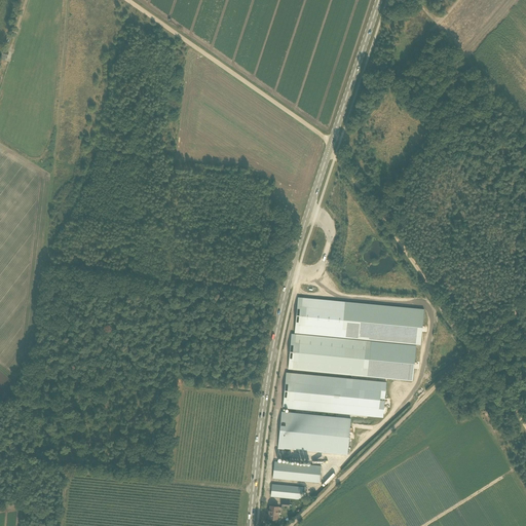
[(298,297),(295,333),(420,345),(424,309),(298,297)]
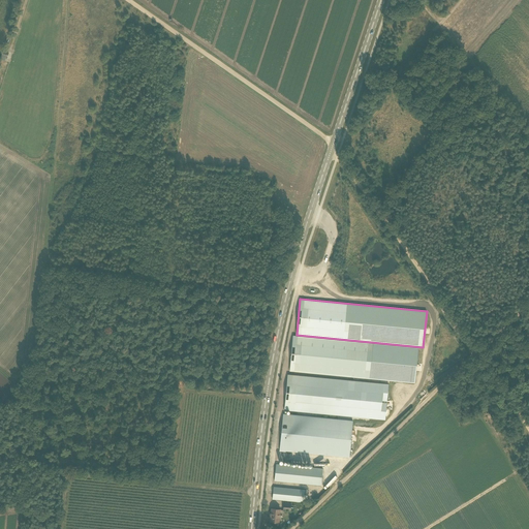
[(293,336),(289,371),(415,383),(418,348),(293,336)]
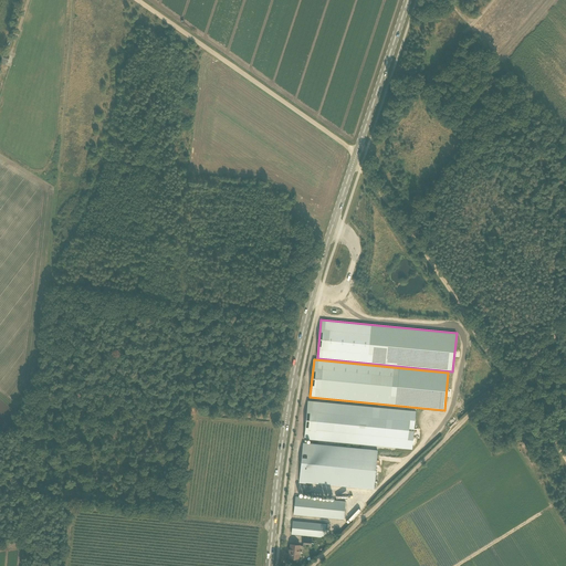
[(304,439),(412,449),(416,411),(307,401),(304,439)]
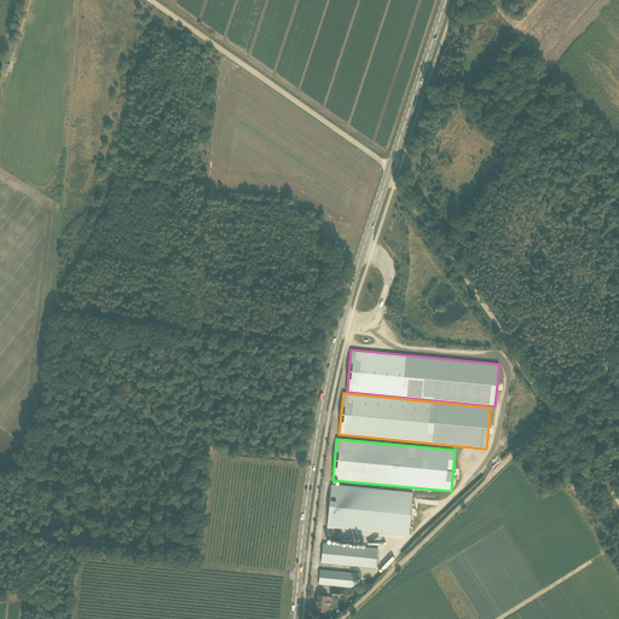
[(409,534),(414,492),(331,485),(328,527),(409,534)]
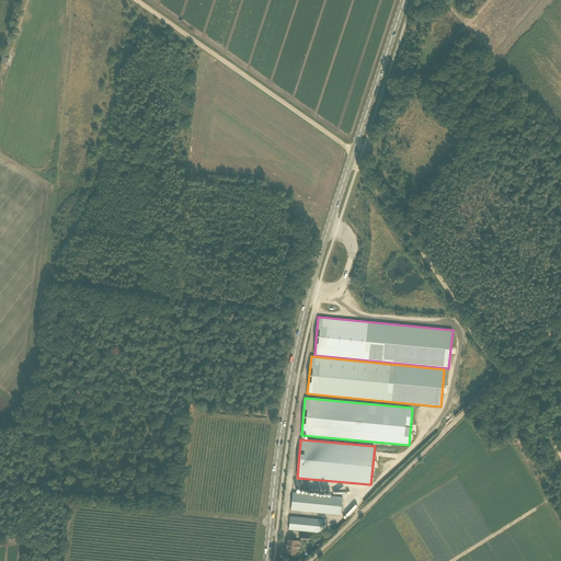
[(293,492),(290,510),(340,515),(342,497),(293,492)]
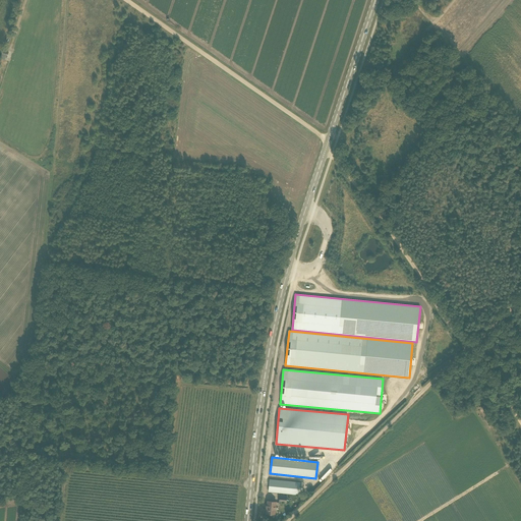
[(270,479),(269,491),(298,495),(299,482),(270,479)]
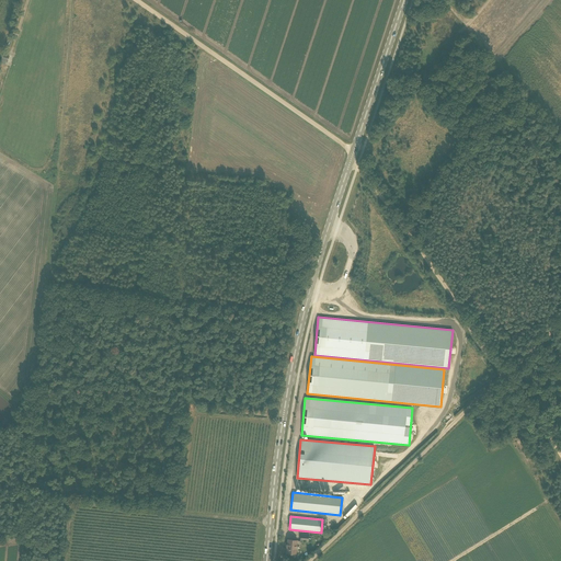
[(297,540),(288,539),(286,553),(296,554),(297,540)]
